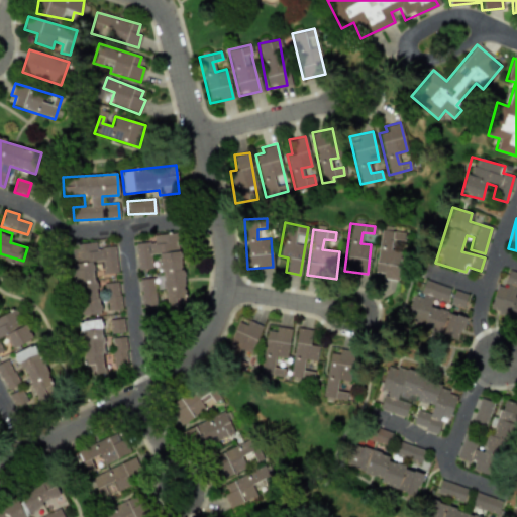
[(397,280),(405,233),(380,229),(373,276),(397,280)]
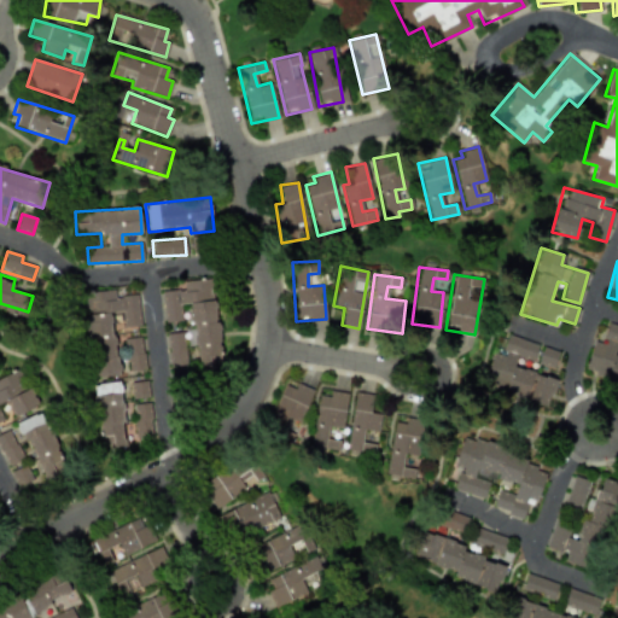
[(221,368),(214,279),(184,281),(184,289),(162,291),(164,322),(181,321),(180,304),(190,303),(192,331),(167,332),(169,366),(187,365),(185,345),(197,344),(199,371),(221,368)]
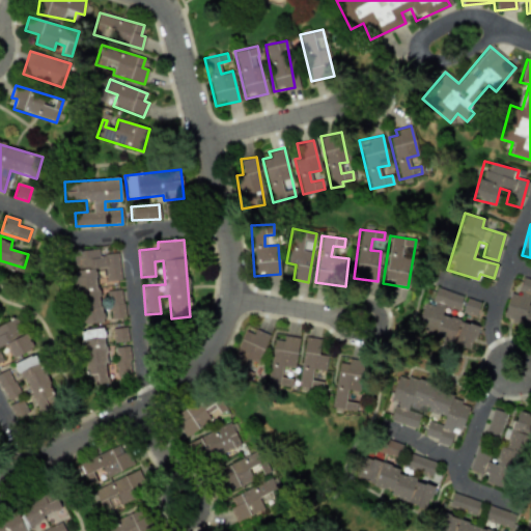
[(118,253),(99,255),(99,249),(76,251),(83,325),(102,323),(95,269),(105,268),(107,281),(120,280),(118,253)]
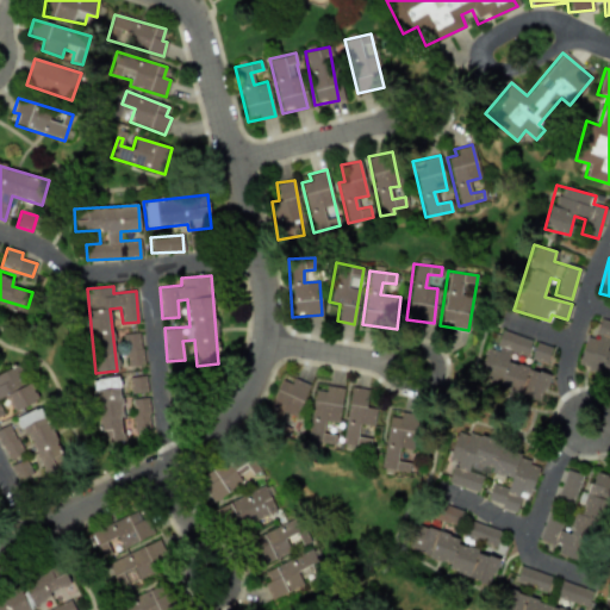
[(609,350),(607,350),(609,337),(609,321),(598,318),(593,338),(585,336),(577,368),(609,377),(609,350)]
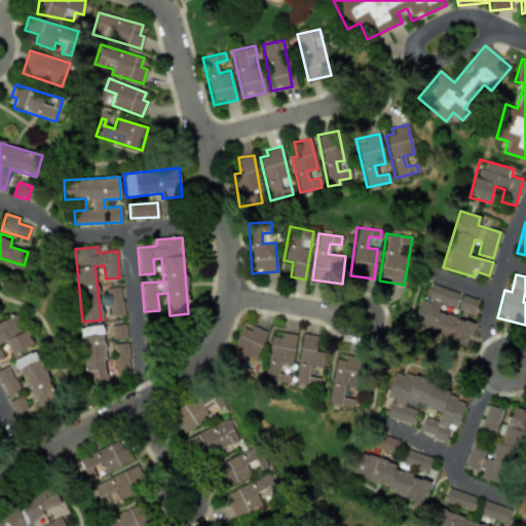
[(457,292),(430,285),(426,301),(419,299),(411,330),(466,345),(473,322),(437,312),(440,303),(453,306),(457,292)]
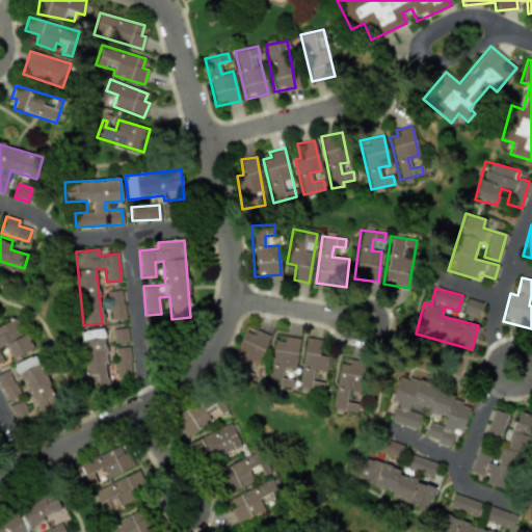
[(124,319),(123,290),(108,291),(109,319),(124,319)]
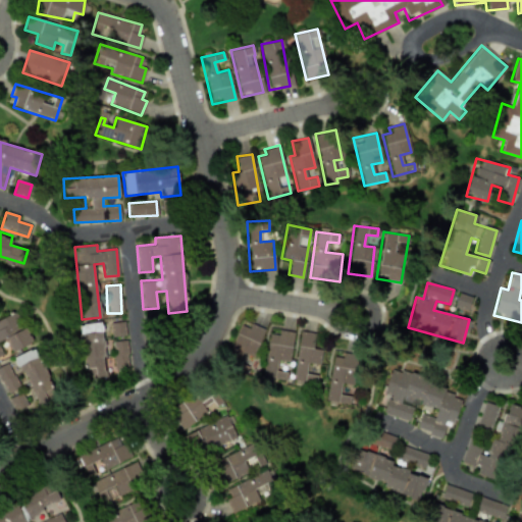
[(472,297),(459,293),(454,307),(467,311),(472,297)]
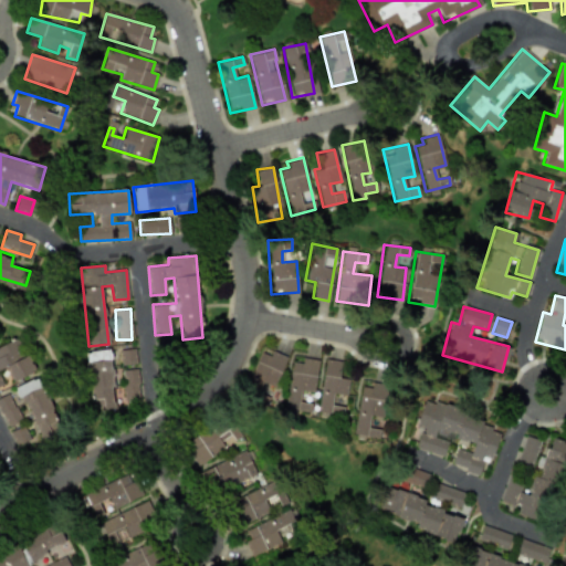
[(0,385),(2,385),(0,379),(0,373),(7,370),(11,381),(33,371),(18,337),(0,345),(0,385)]
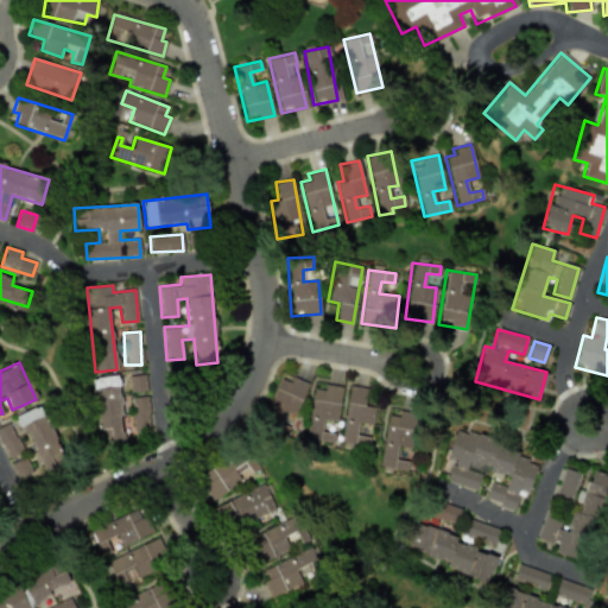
[(306,382),(282,373),(267,407),(293,417),(306,382)]
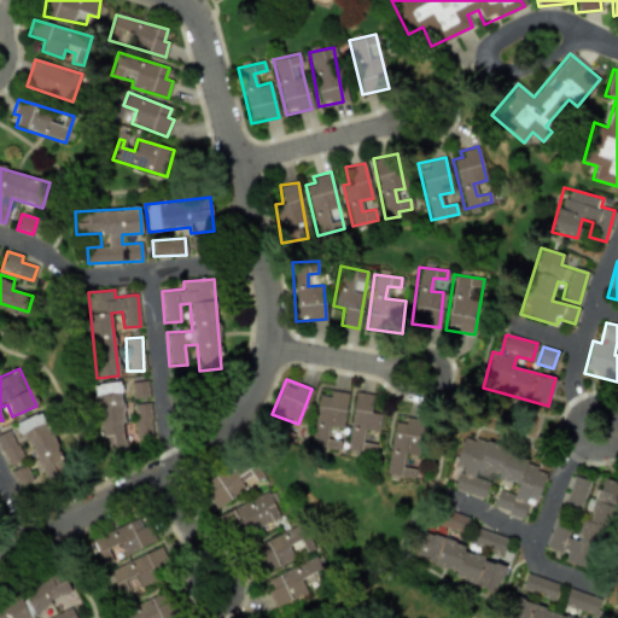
[(95,383),(99,449),(124,448),(121,382),(95,383)]
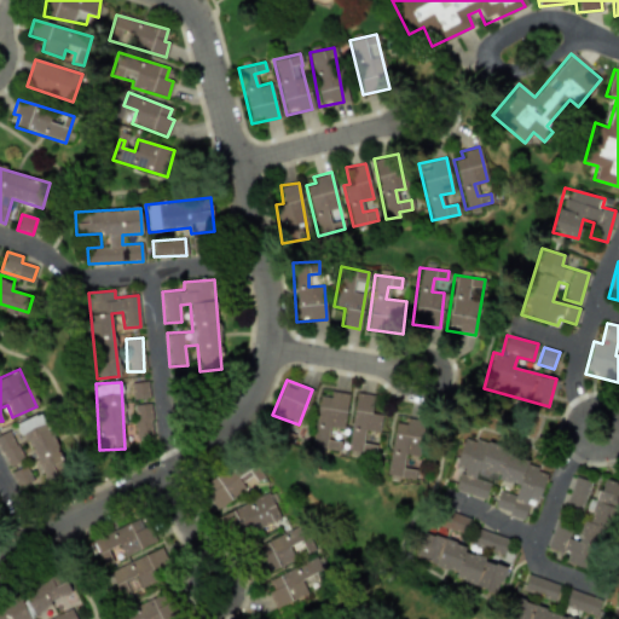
[(133,399),(149,397),(146,382),(132,383),(133,399)]
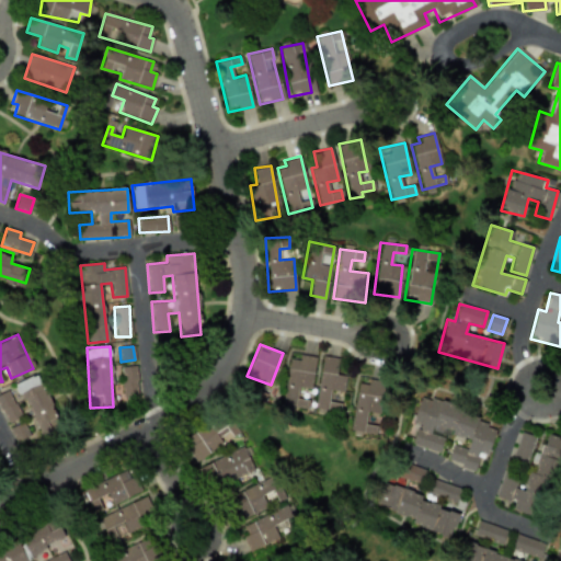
[(288,358),(282,405),(307,410),(316,356),(299,354),(298,359),(288,358)]
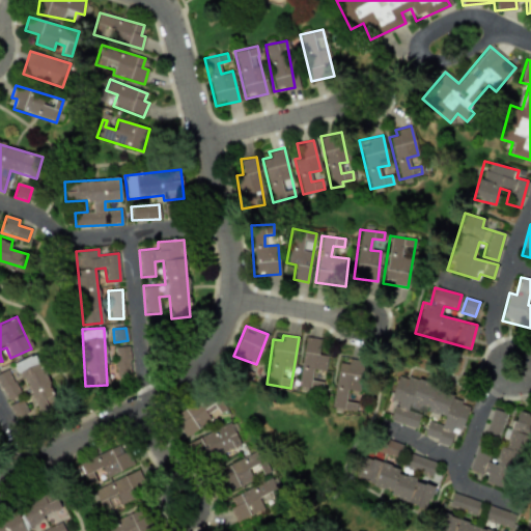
[(319,338),(305,336),(297,387),(320,390),(322,381),(310,380),(312,369),(325,371),(327,356),(317,354),(319,338)]
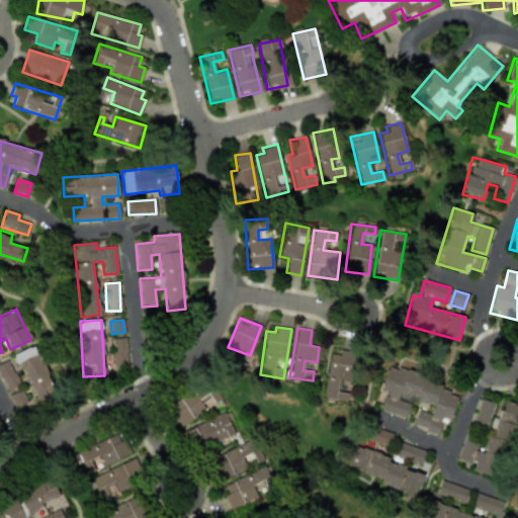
[(112,338),(112,368),(126,368),(125,338),(112,338)]
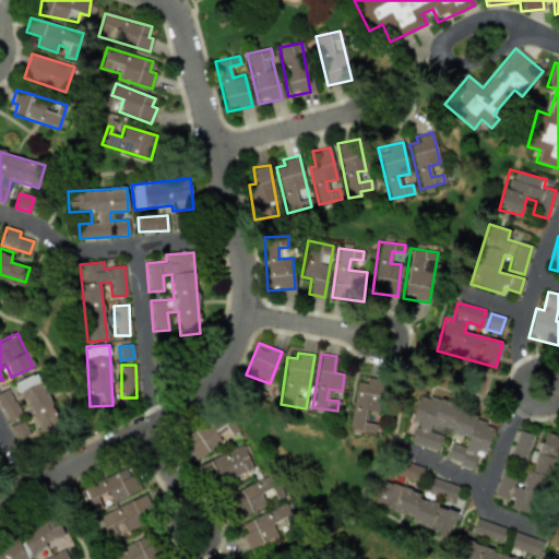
[(15,381),(36,433),(59,424),(37,372),(15,381)]
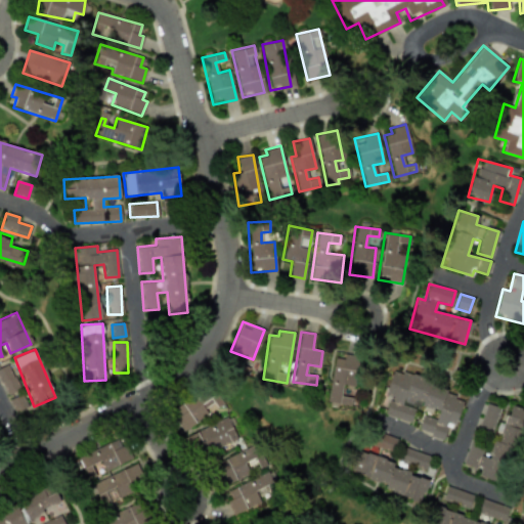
[(334,357),(326,401),(350,405),(351,397),(340,395),(342,385),(354,387),(358,356),(343,353),(342,359),(334,357)]
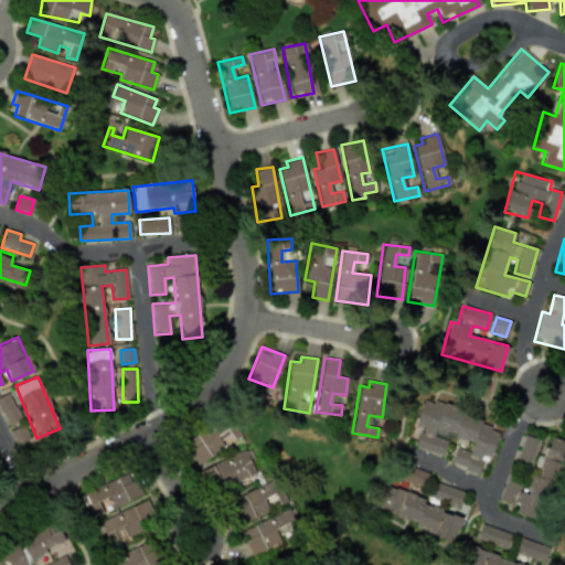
[(21,420),(9,393),(0,396),(0,409),(7,426),(21,420)]
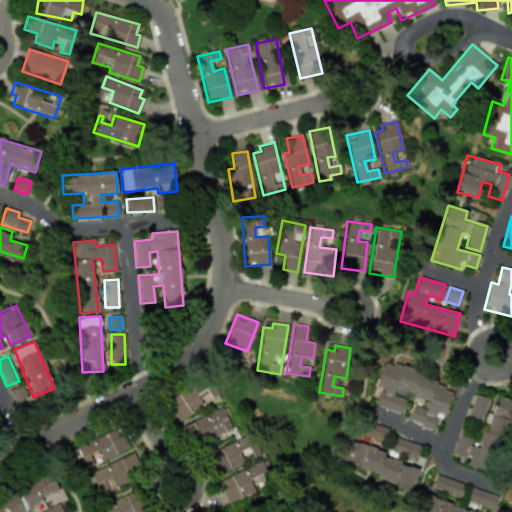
[(384,364),(373,405),(402,413),(406,397),(427,403),(425,409),(412,406),(408,422),(438,430),(451,383),(384,364)]
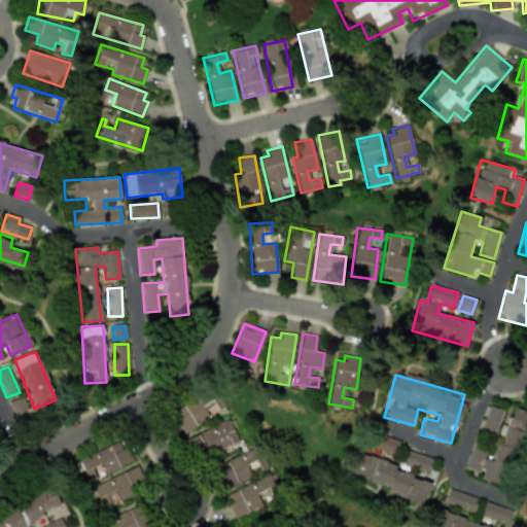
[(209,418),(207,413),(221,405),(212,387),(170,410),(182,432),(209,418)]
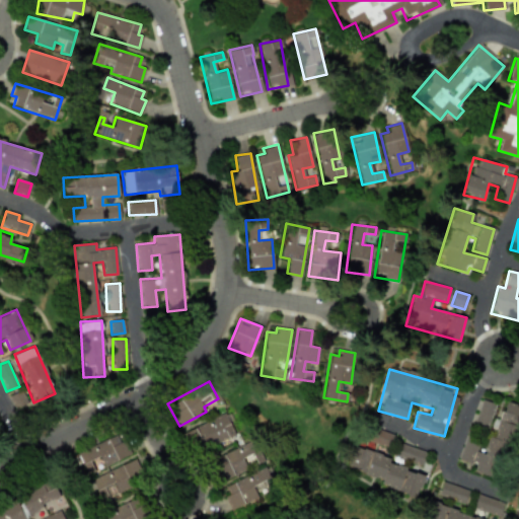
[(10,395),(13,406),(25,403),(22,392),(10,395)]
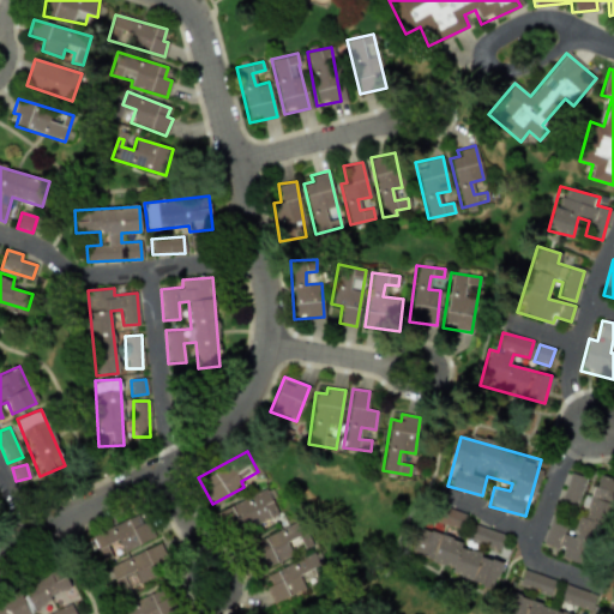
[(560,503),(576,507),(585,477),(570,473),(560,503)]
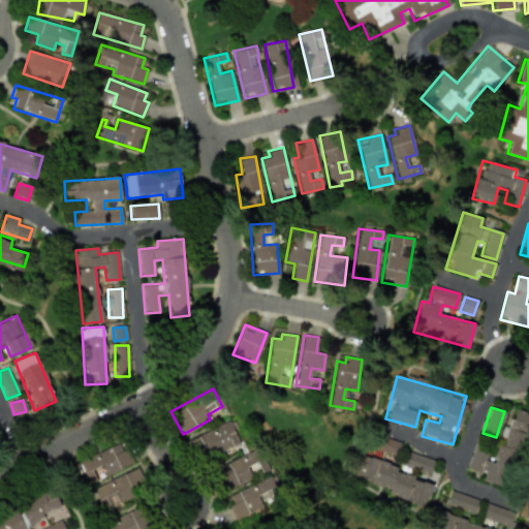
[(186,441),(194,457),(206,452),(209,458),(239,442),(228,421),(186,441)]
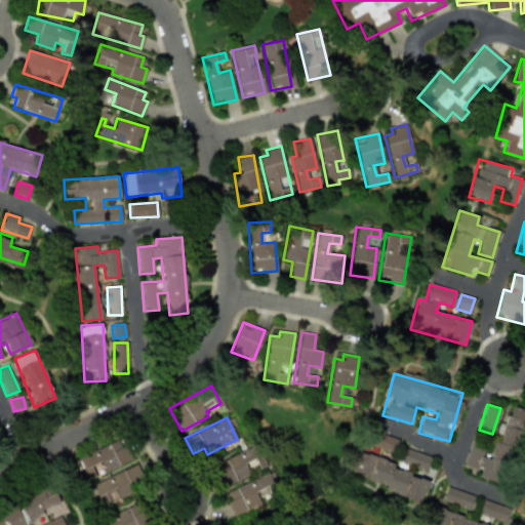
[(75,457),(85,480),(95,476),(90,466),(101,461),(105,471),(131,459),(121,437),(75,457)]
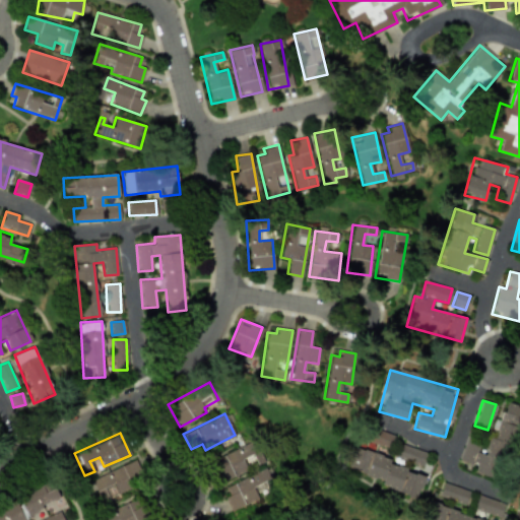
[(264,462),(255,441),(210,460),(219,481),(264,462)]
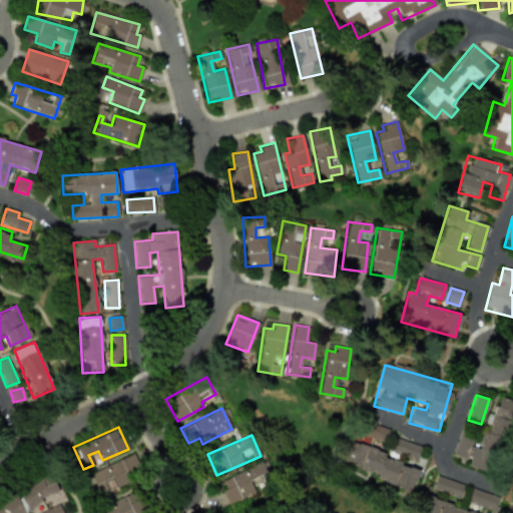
[(416,475),(383,462),(386,454),(348,439),(338,464),(409,492),(416,475)]
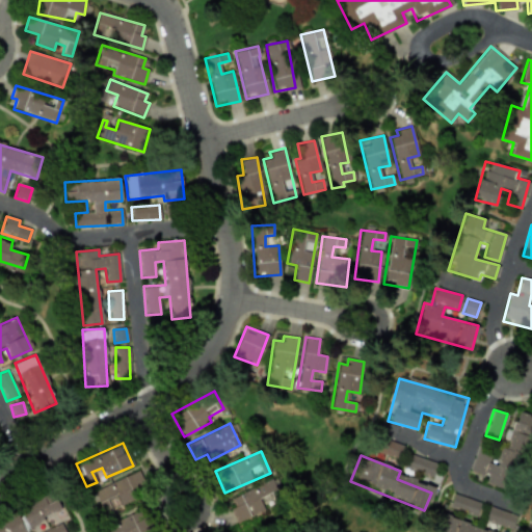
[(101,513),(148,493),(138,470),(91,490),(101,513)]
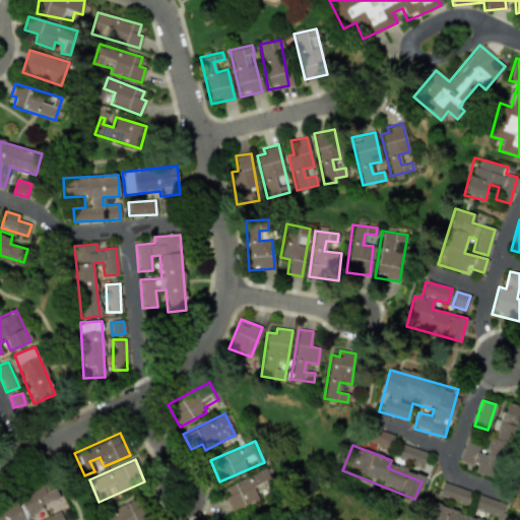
[(224,485),(229,495),(224,497),(230,509),(276,489),(267,467),(224,485)]
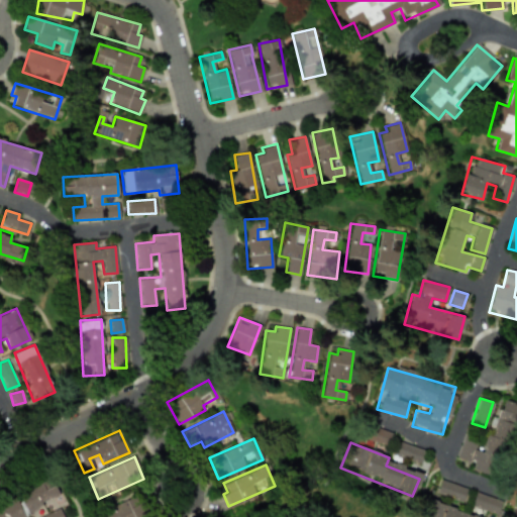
[(0,516),(23,516),(42,508),(39,501),(58,492),(49,478),(0,502),(0,516)]
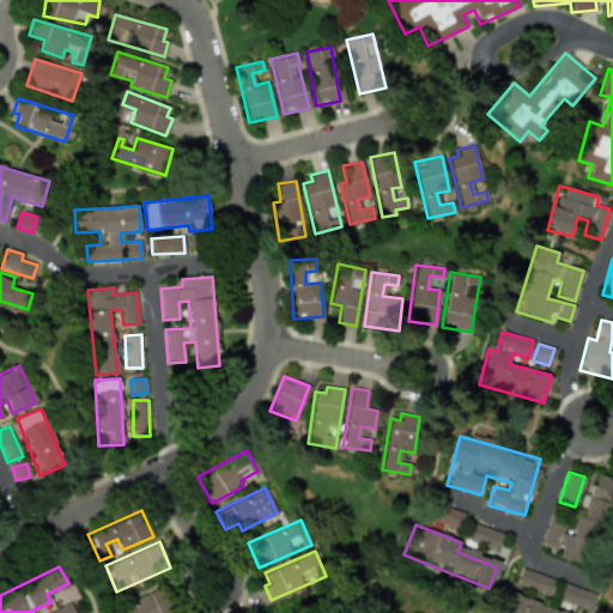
[(517,584),(548,595),(554,581),(522,569),(517,584)]
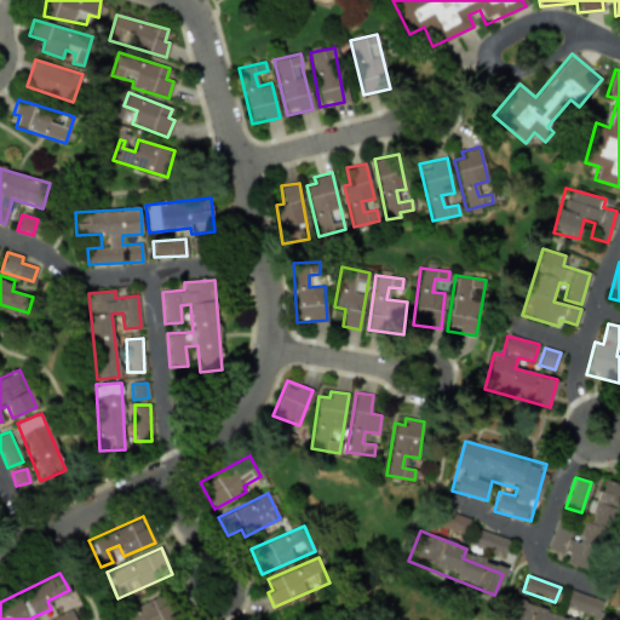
[(602,602),(572,590),(566,606),(596,616),(602,602)]
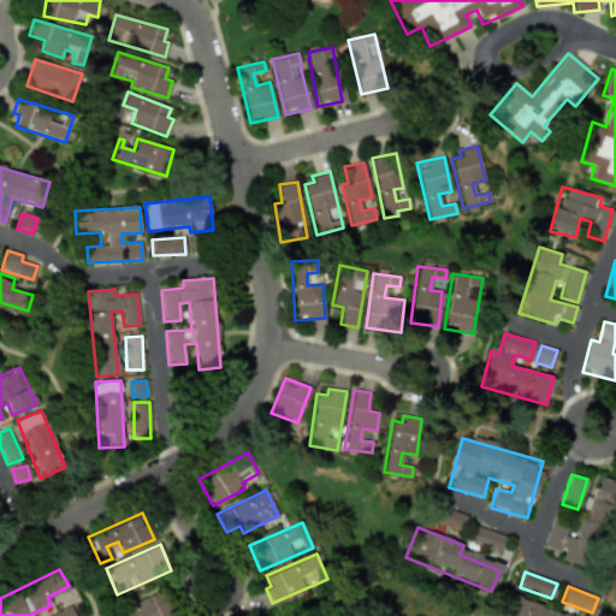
[(182,615),(178,615),(173,615),(164,590),(122,606),(124,614),(118,615),(182,615)]
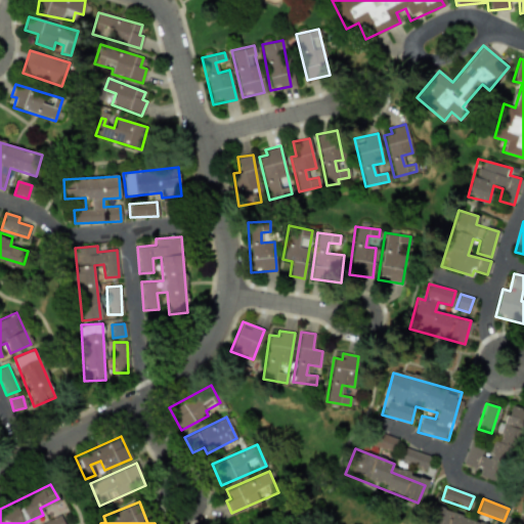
[(484,523),(434,508),(428,523),(484,523)]
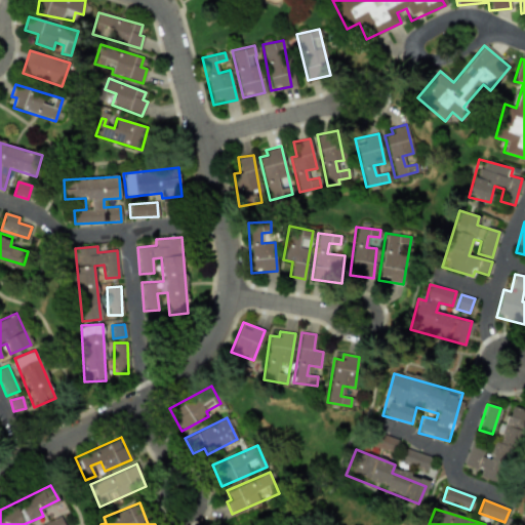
[(64,524),(61,516),(39,524),(64,524)]
